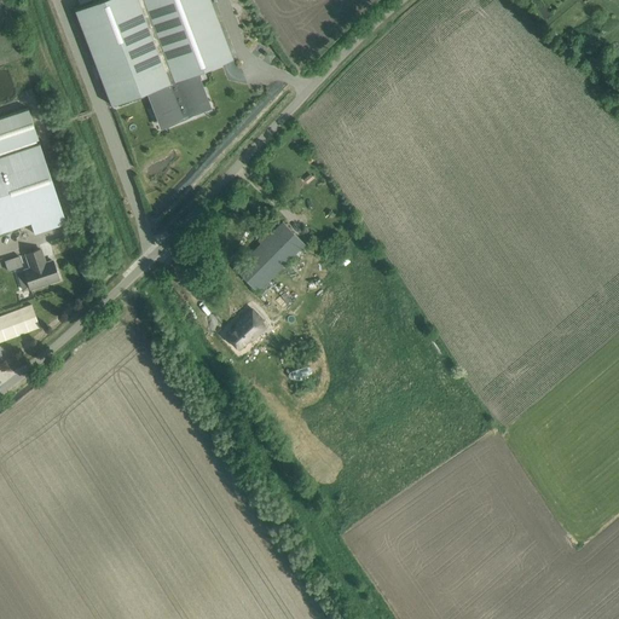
[(210,0),(100,0),(75,11),(111,105),(152,90),(191,75),(233,58),(210,0)]
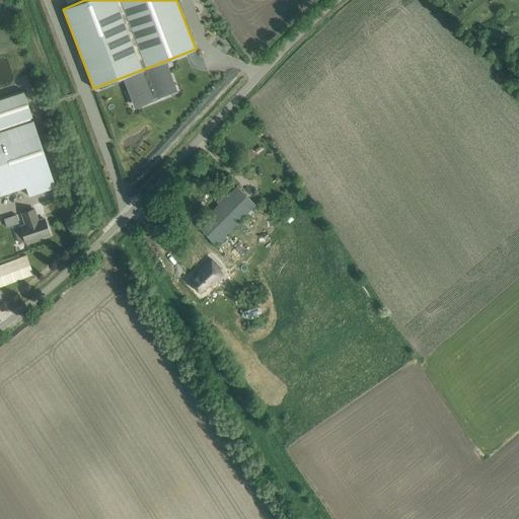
[(498,51),(495,54),(500,59),(503,56),(498,51)]
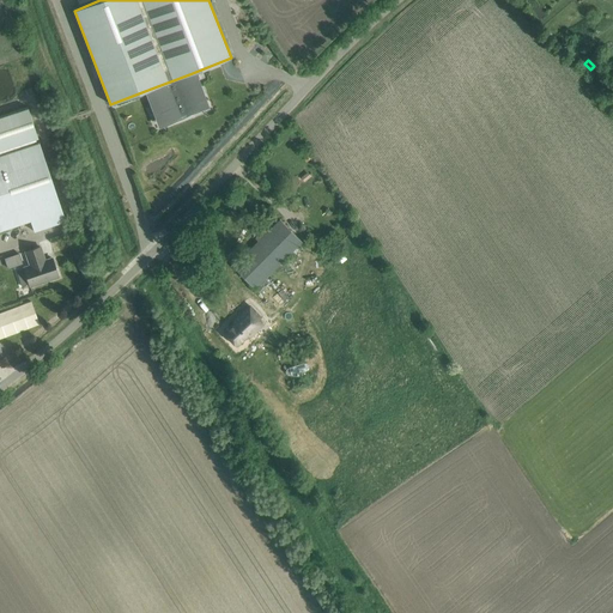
[(189,74),(151,89),(165,123),(192,114),(190,113),(202,108),(189,74)]
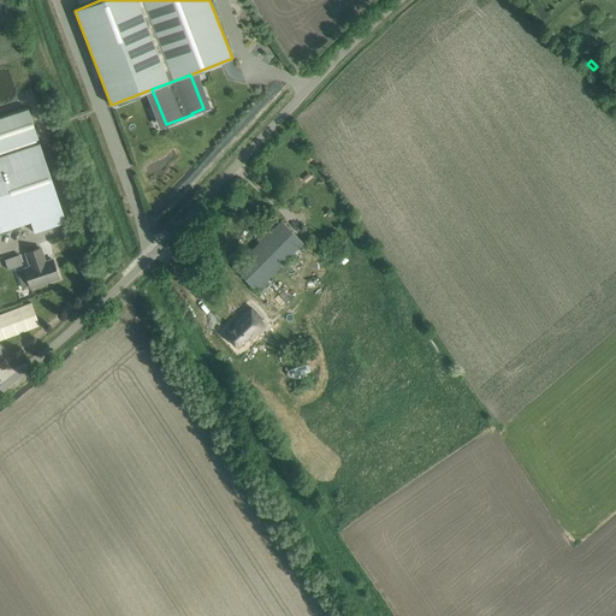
[(0,150),(39,138),(29,108),(0,117),(0,150)]
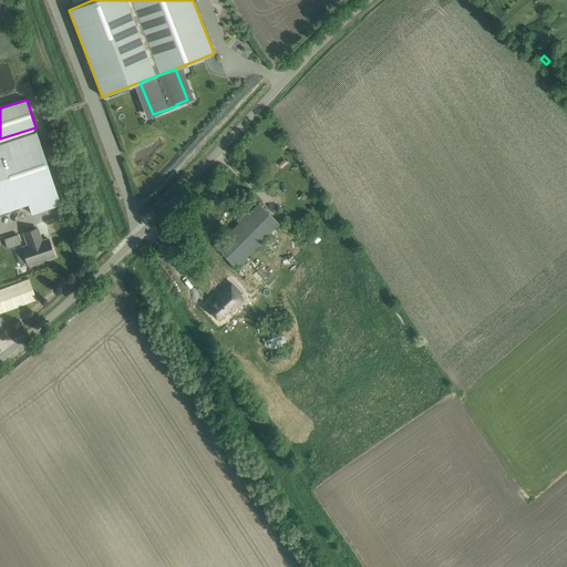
[(37,131),(0,142),(0,213),(28,204),(31,214),(61,204),(37,131)]
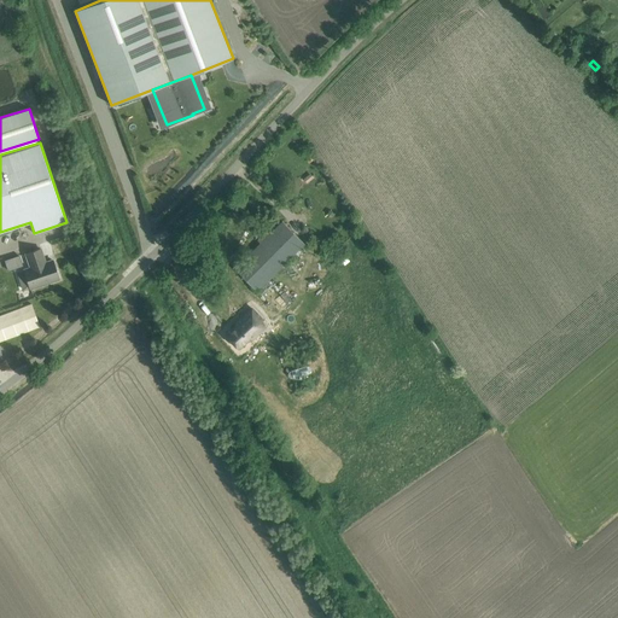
[(235,268),(257,291),(305,244),(283,222),(235,268)]
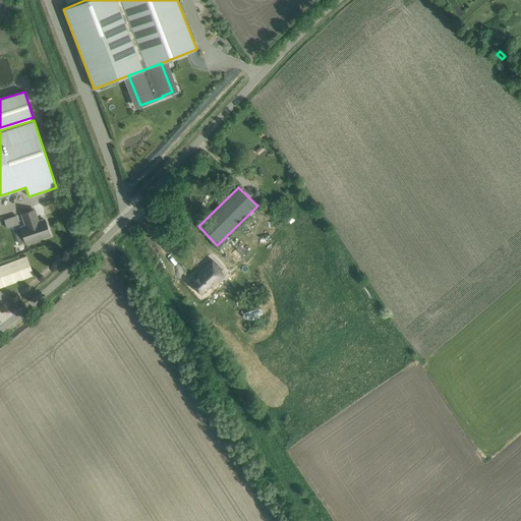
[(58,188),(47,192),(50,200),(60,196),(58,188)]
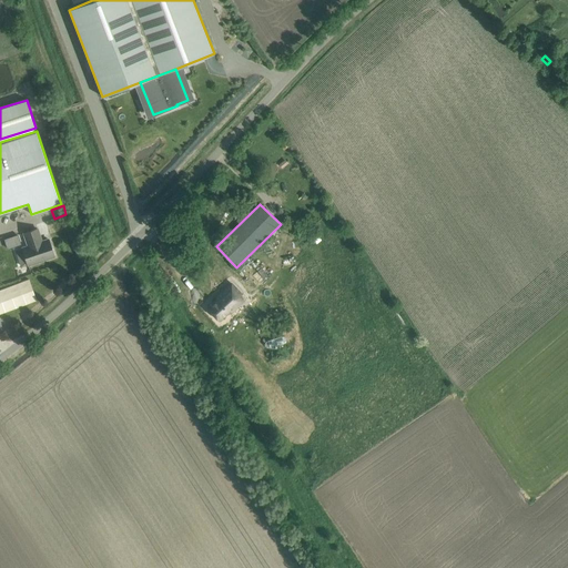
[(38,229),(23,233),(28,246),(22,247),(28,265),(54,256),(49,239),(41,241),(38,229)]
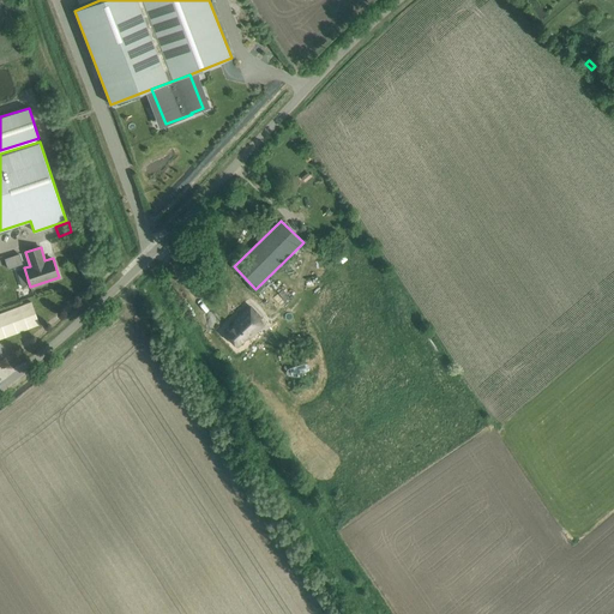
[(19,253),(5,259),(8,269),(23,264),(19,253)]
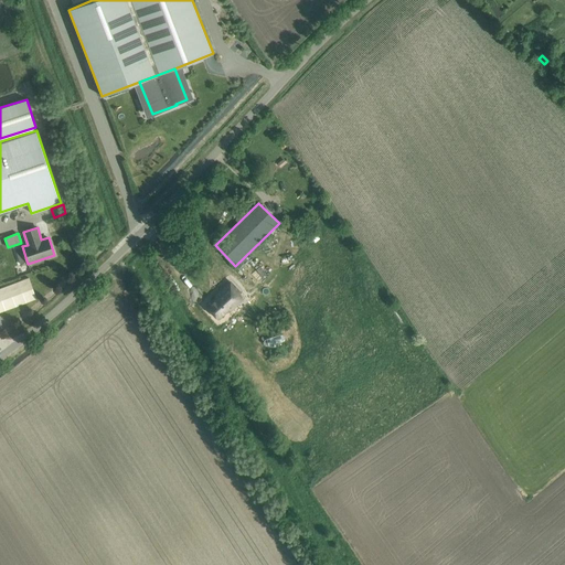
[(241,291),(231,280),(215,294),(216,295),(205,304),(216,317),(226,308),(227,309),(235,304),(231,299),(237,294),(241,291)]
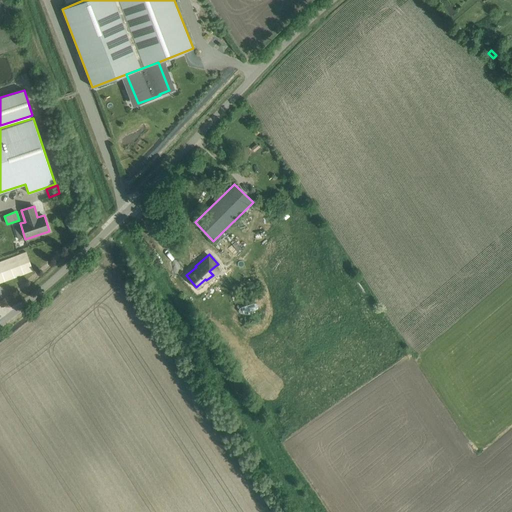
[(240,307),(242,314),(259,310),(257,302),(240,307)]
